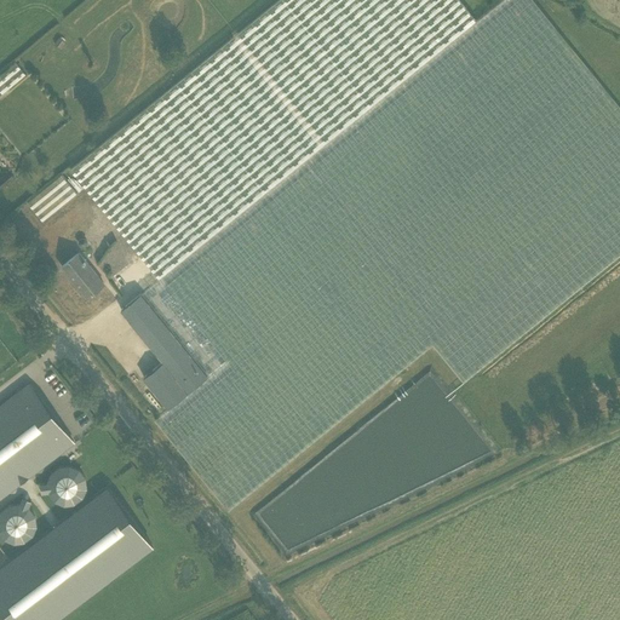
[(160,279),(142,293),(210,375),(168,408),(155,419),(229,510),(432,344),(463,382),(619,252),(619,107),(533,0),(499,0),(478,18),(160,279)]
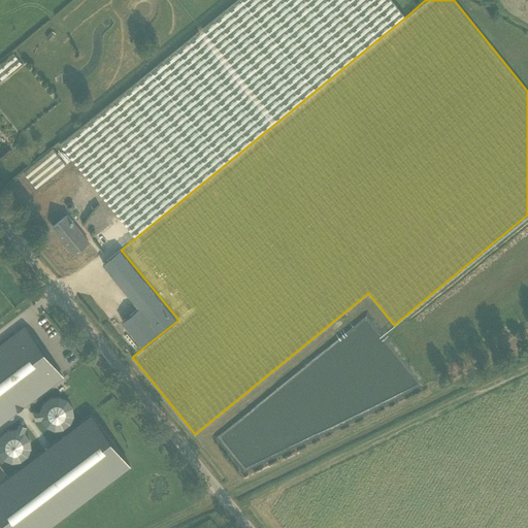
[(46,37),(52,40),(55,36),(51,32),(46,37)]
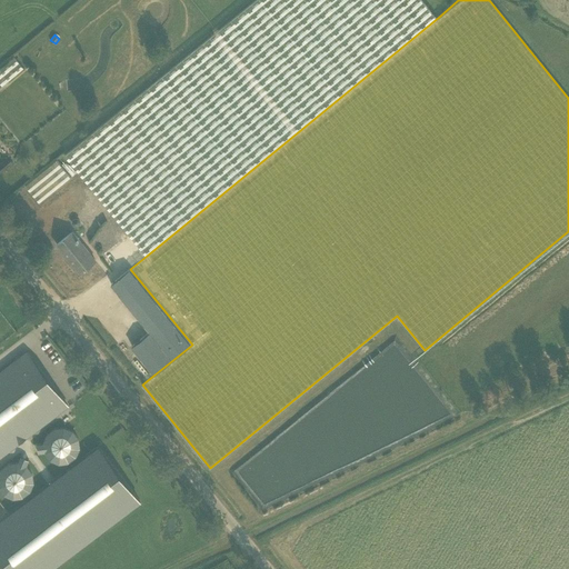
[(8,80),(21,66),(17,61),(10,69),(9,68),(2,75),(8,80)]
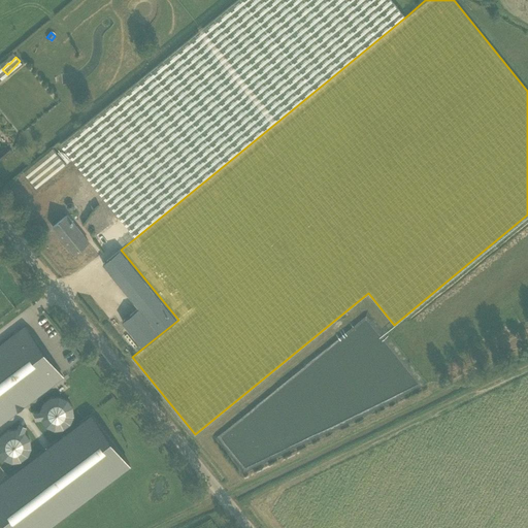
[(13,153),(8,145),(0,152),(0,156),(3,161),(6,158),(12,153),(13,153)]
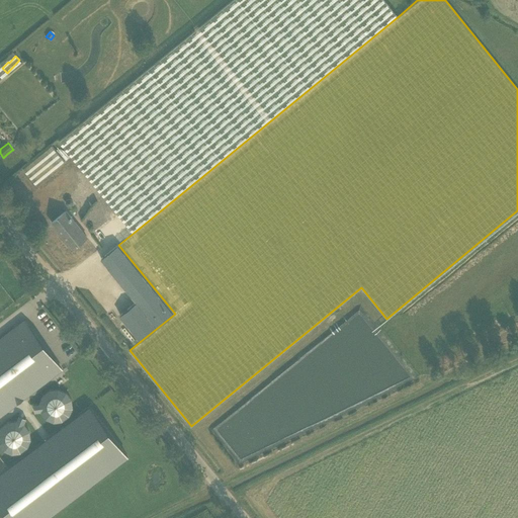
[(63,235),(74,248),(87,237),(66,211),(52,223),(62,236),(63,235)]
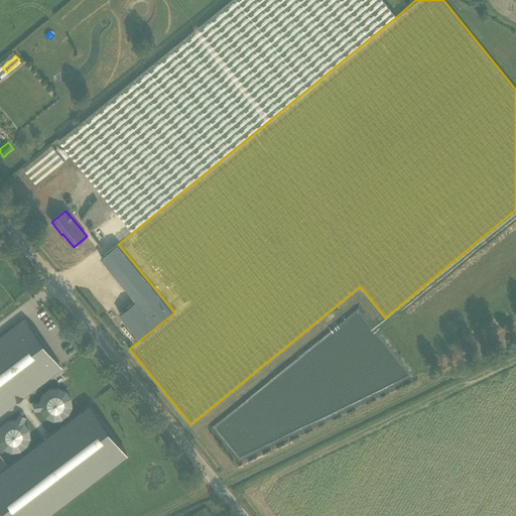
[(118,244),(101,258),(136,301),(120,314),(140,340),(174,312),(118,244)]
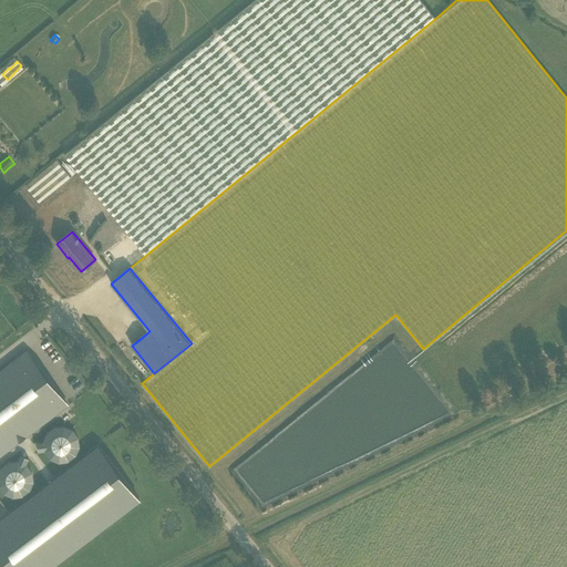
[(57,414),(68,405),(26,350),(14,359),(17,361),(0,373),(0,452),(54,411),(57,414)]
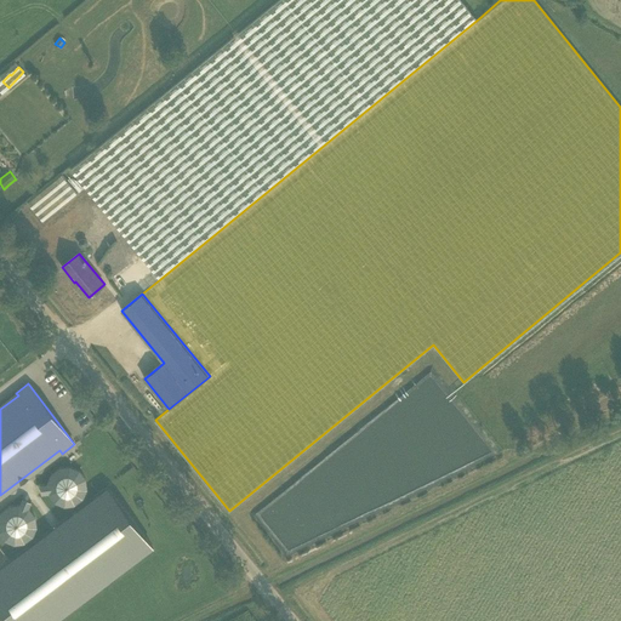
[(47,491),(62,511),(91,488),(69,461),(38,485),(44,494),(47,491)]
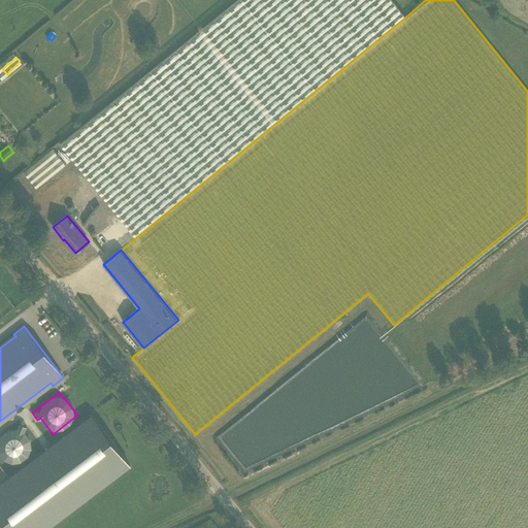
[(91,415),(0,483),(0,519),(6,527),(48,527),(130,466),(91,415)]
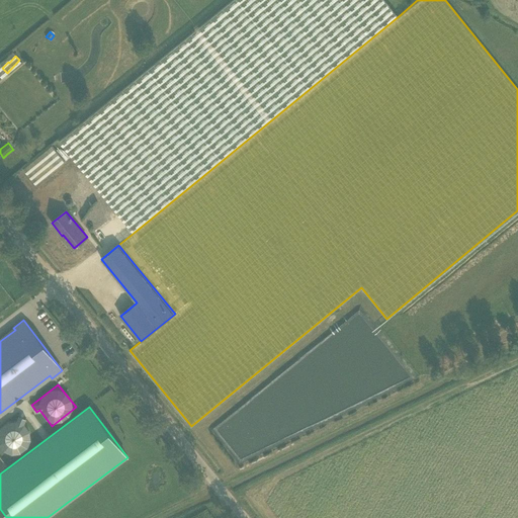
[(23,425),(25,418),(17,415),(14,423),(4,419),(0,429),(0,447),(21,455),(32,429),(23,425)]
